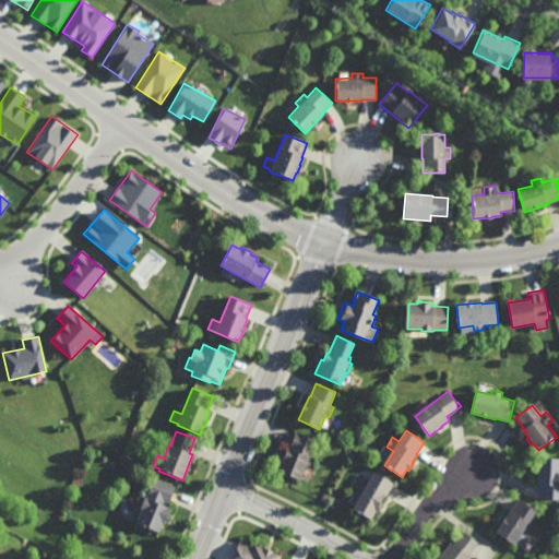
[(309,452),(311,453),(309,459),(311,461),(308,470),(306,468),(300,482),(275,471),(282,455),(284,456),(287,449),(289,449),(296,432),(314,439),(309,452)]
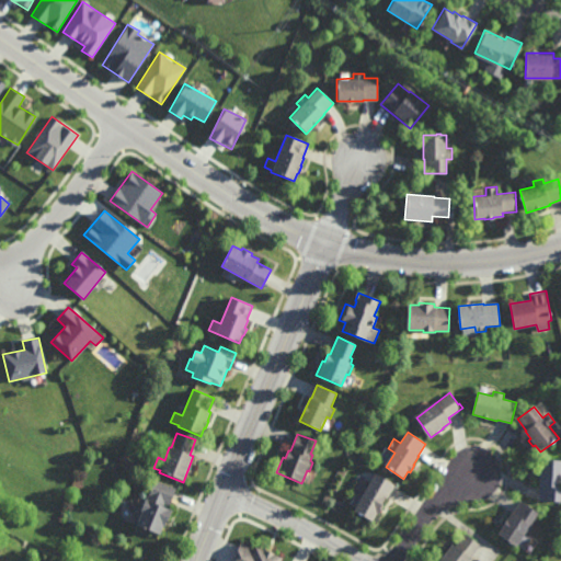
[(560,503),(540,501),(540,487),(539,487),(541,459),(560,460),(560,503)]
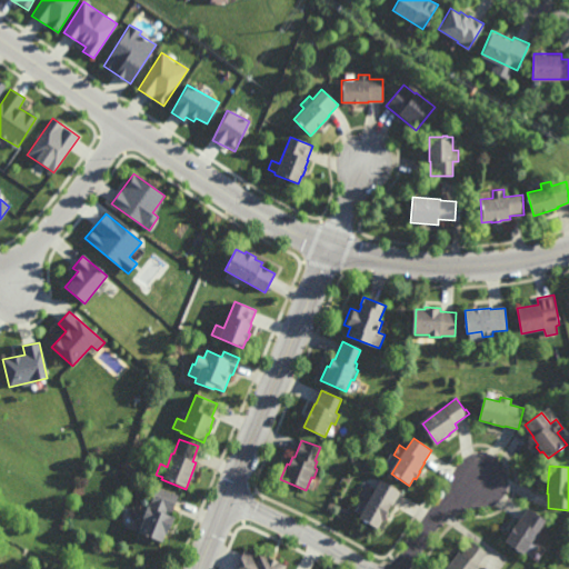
[(393,506),(392,505),(388,513),(389,515),(385,522),(382,521),(378,529),(359,519),(361,515),(357,512),(362,501),(368,503),(381,481),(401,491),(393,506)]
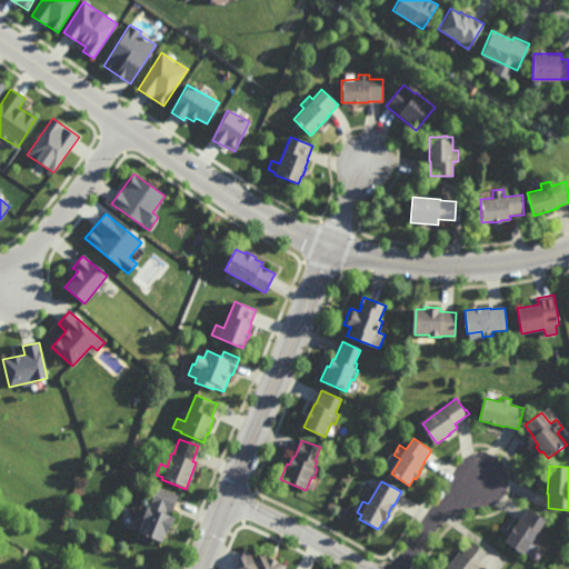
[(171,512),(167,511),(165,516),(173,519),(167,536),(165,535),(161,543),(137,535),(140,528),(131,525),(136,513),(143,517),(147,508),(148,508),(157,488),(178,496),(171,512)]
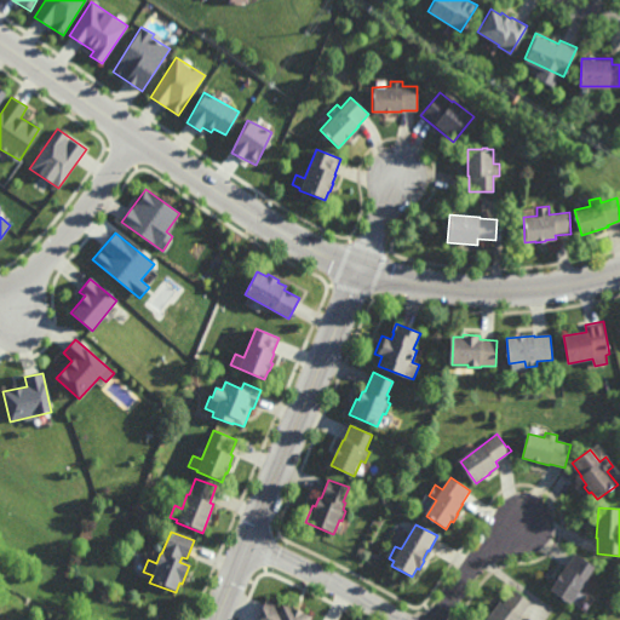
[(596,568),(587,580),(592,583),(587,591),(590,592),(580,607),(573,603),(572,606),(551,591),(556,583),(555,581),(560,575),(561,575),(566,567),(567,567),(575,555),(596,568)]
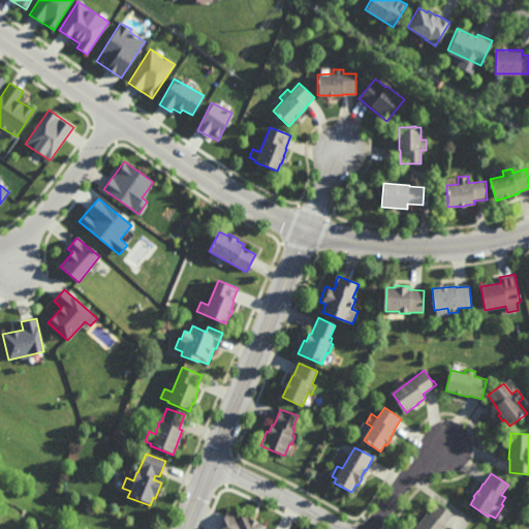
[(444,527),(445,528),(444,528),(414,528),(427,514),(429,516),(438,503),(454,514),(444,527)]
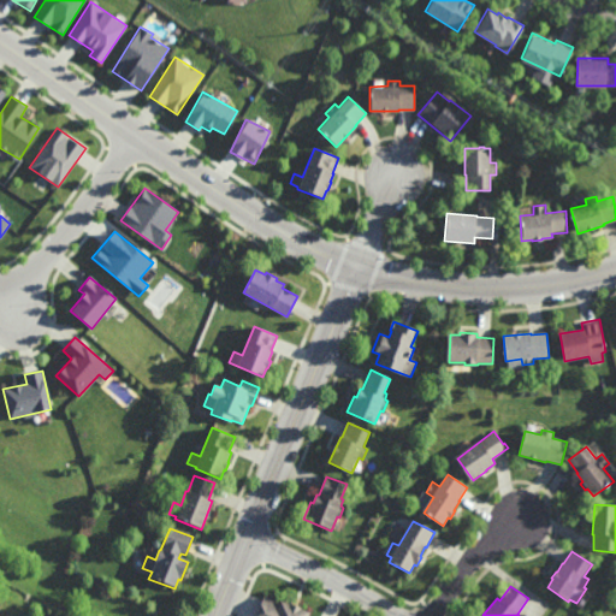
[(280,604),(280,603),(290,606),(290,605),(302,610),(301,611),(311,615),(309,615),(255,615),(264,597),(280,604)]
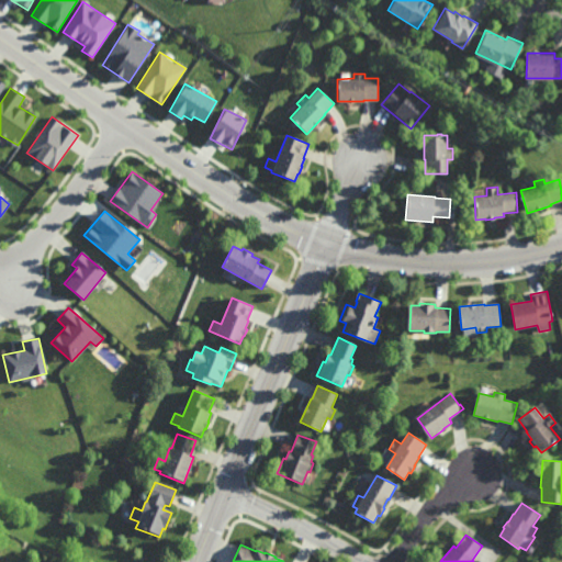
All buildings are outlined.
